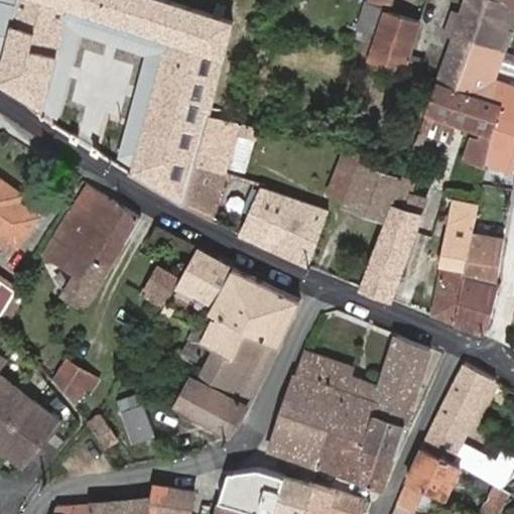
[(125,28),(132,0),(0,0),(0,67),(46,89),(67,8),(125,28)]
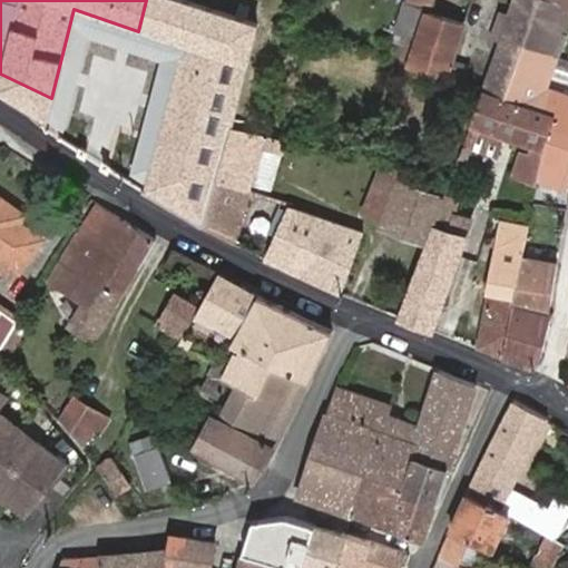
[(254,23),(177,0),(146,0),(138,31),(182,46),(167,101),(197,108),(204,86),(240,94),(254,23)]
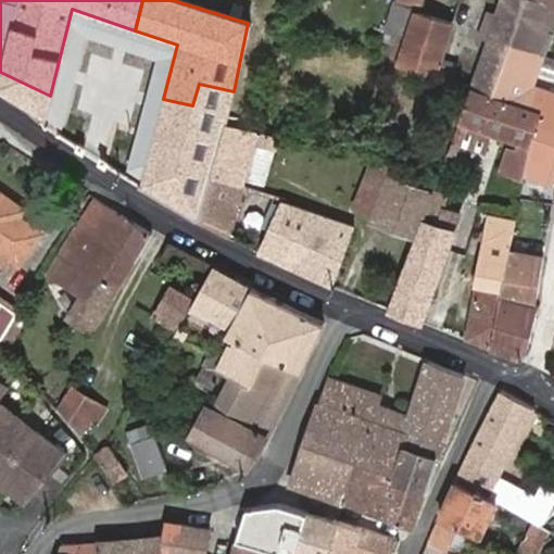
[(553,26),(553,0),(501,0),(496,16),(552,35),(553,26)]
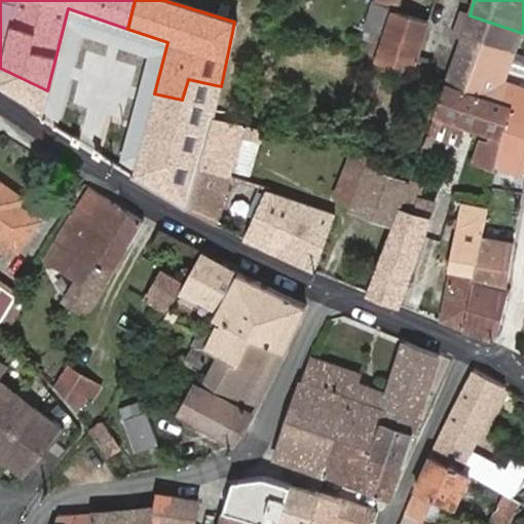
[(416,58),(426,24),(372,7),(364,34),(372,36),(383,40),(376,63),(411,74),(416,58)]
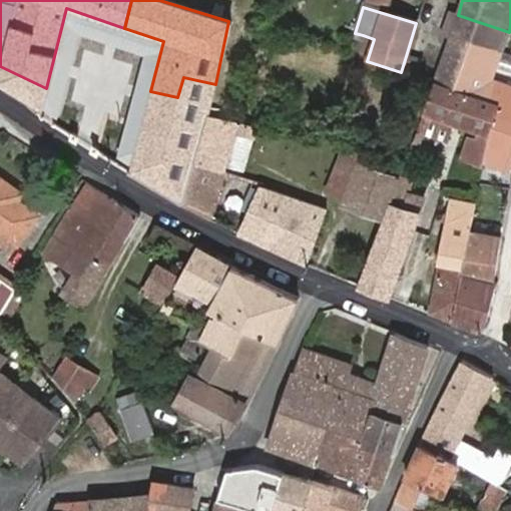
[(448,42),(458,15),(447,11),(438,38),(448,42)]
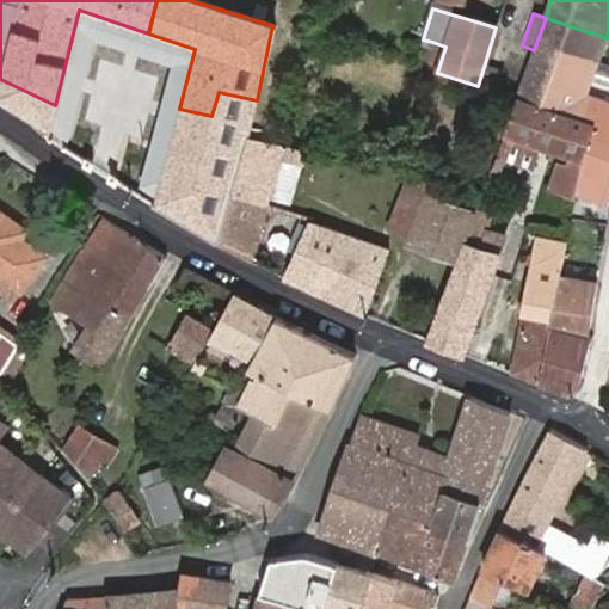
[(607,38),(546,18),(534,50),(517,99),(541,108),(560,50),(597,61),(607,38)]
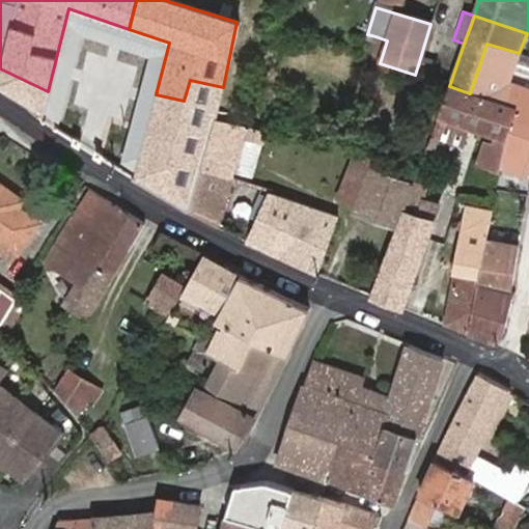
[(376,36),(368,59),(380,63),(387,40),(376,36)]
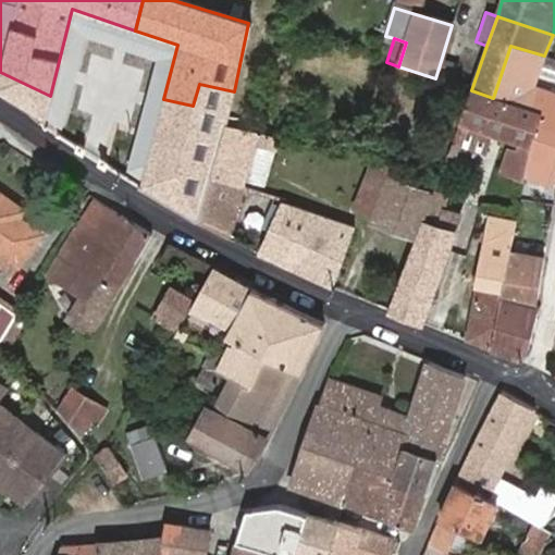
[(510,46),(493,98),(539,113),(531,147),(554,155),(554,94),(532,87),(544,56),(510,46)]
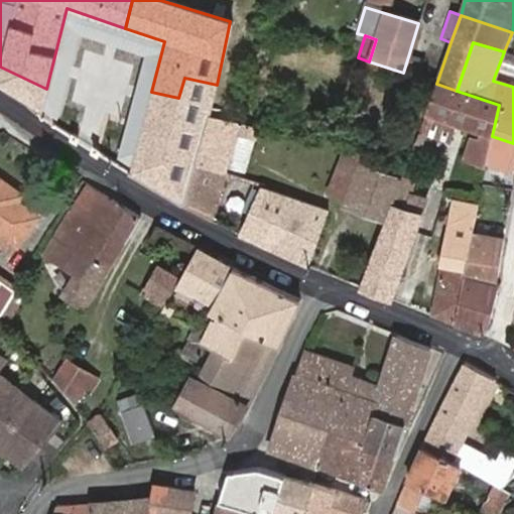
[(408,56),(403,73),(418,78),(423,61),(408,56)]
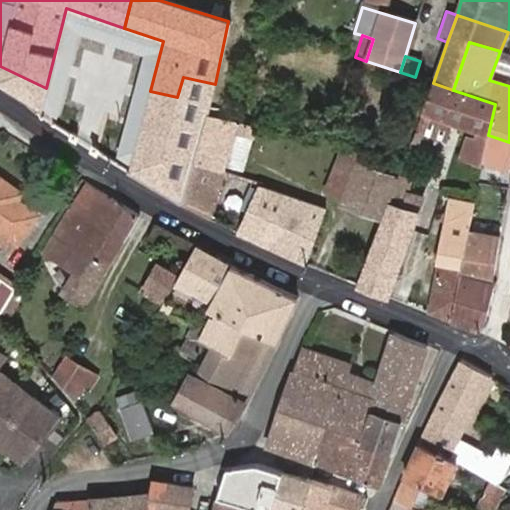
[(206,116),(215,84),(183,77),(177,97),(150,91),(147,104),(129,173),(180,203),(193,159),(206,116)]
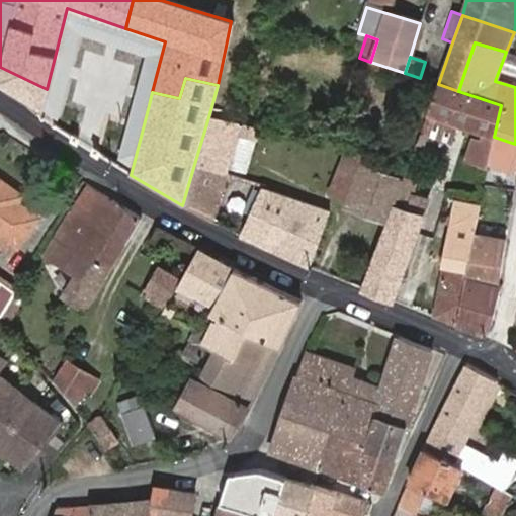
[(458,91),(438,84),(426,115),(457,125),(473,131),(494,137),(501,105),(458,91)]
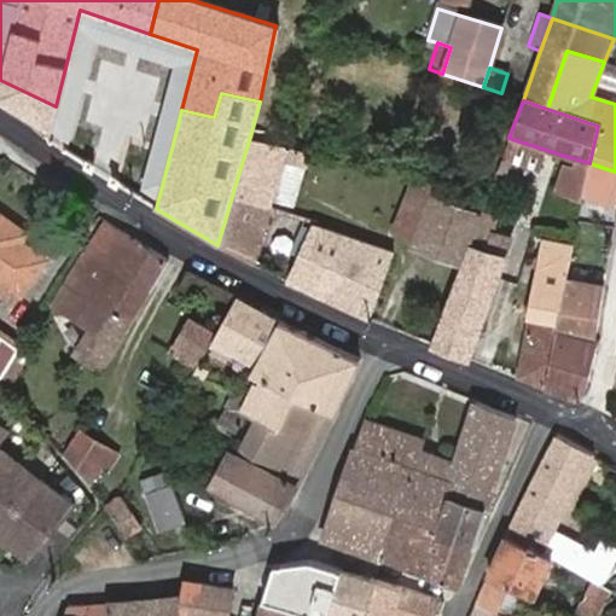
[(306,154),(249,140),(233,192),(271,207),(284,162),(303,167),(306,154)]
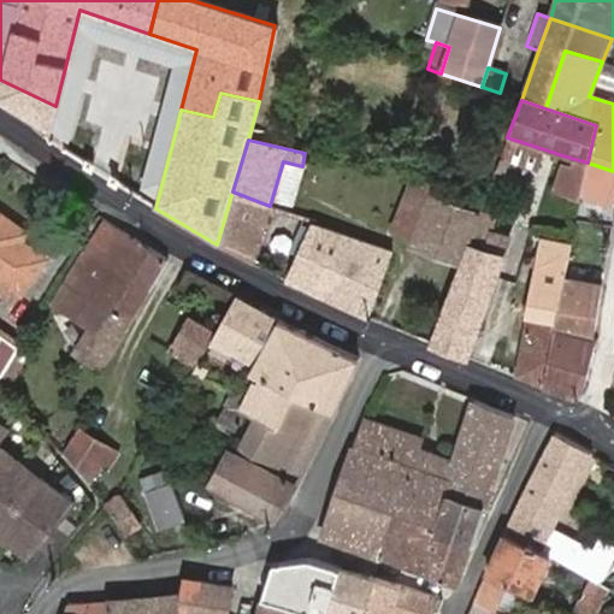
[(544,149),(513,140),(506,161),(537,171),(544,149)]
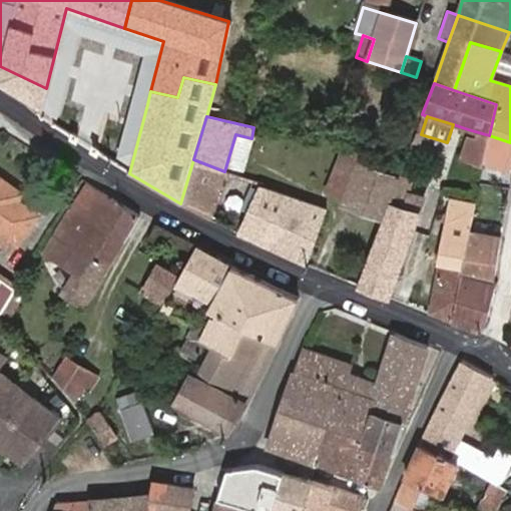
[(489,136),(468,129),(461,158),(482,164),(483,161),(489,136)]
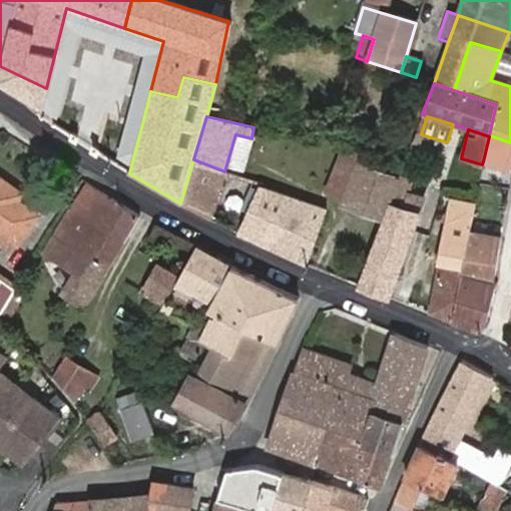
[(510,143),(489,136),(483,161),(510,170),(510,143)]
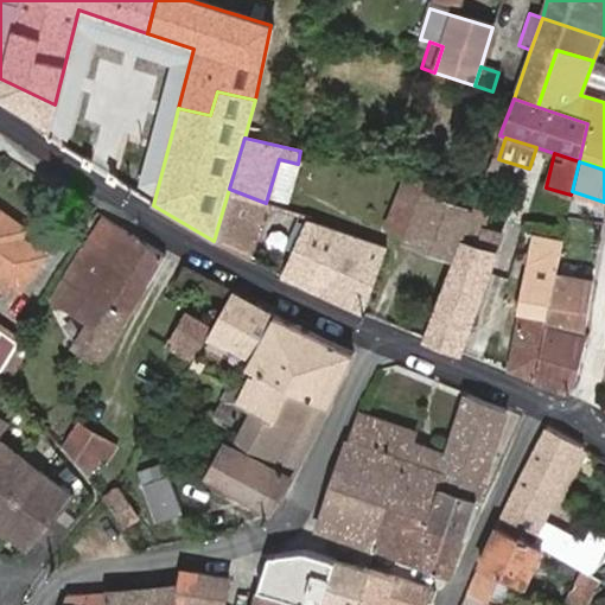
[(453,259),(459,242),(477,195),(406,177),(384,228),(414,244),(453,259)]
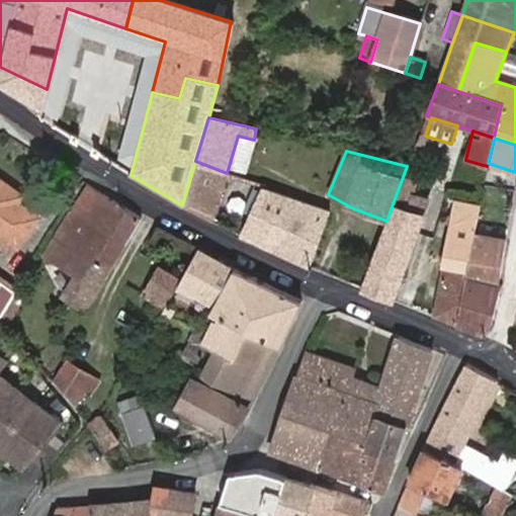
[(212,223),(227,173),(195,161),(182,205),(212,223)]
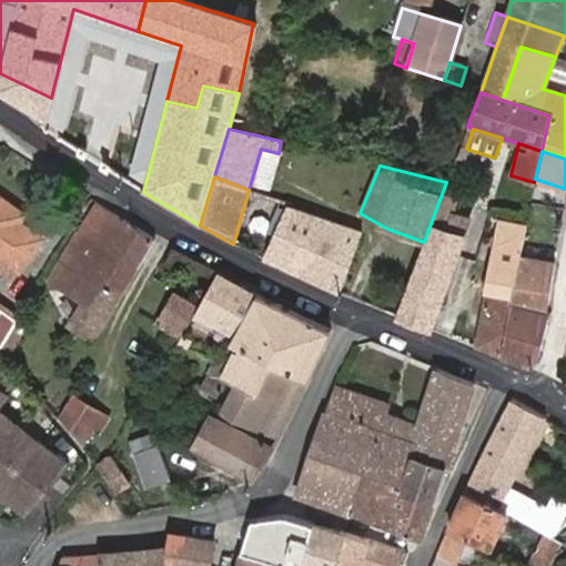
[(0,259),(13,269),(17,270),(39,239),(17,223),(21,215),(0,200),(0,259)]
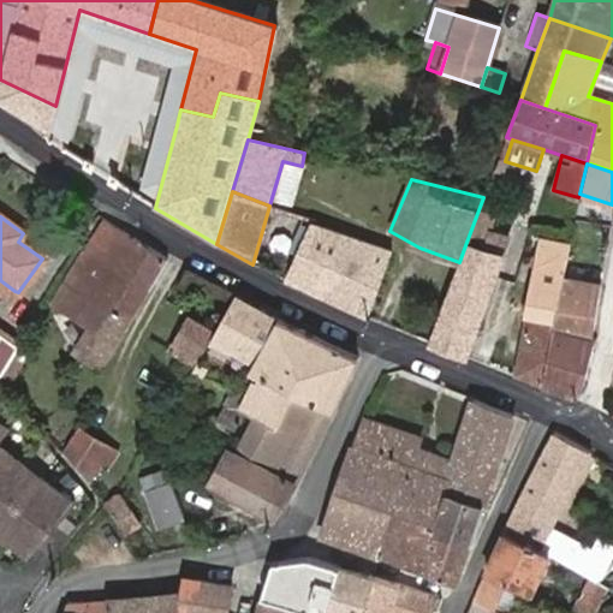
[(97,262),(147,291),(165,260),(101,220),(82,251),(97,262)]
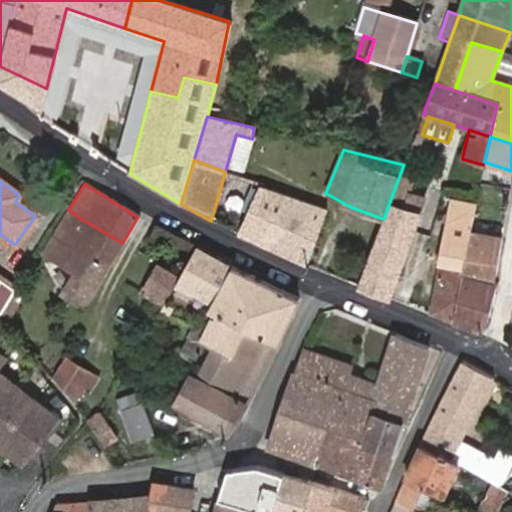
[(240,235),(306,264),(325,211),(263,188),(240,235)]
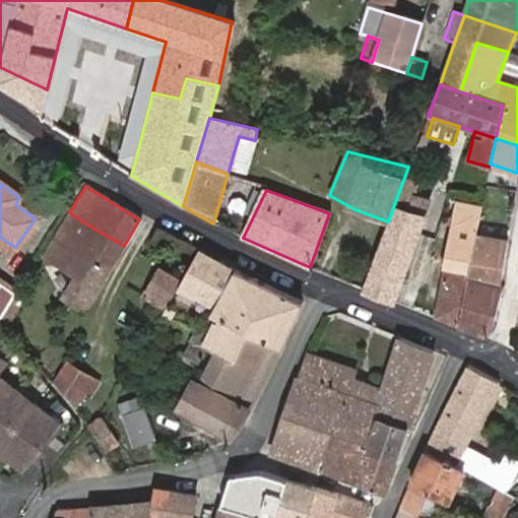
[(407,211),(393,207),(388,221),(418,233),(431,200),(413,196),(407,211)]
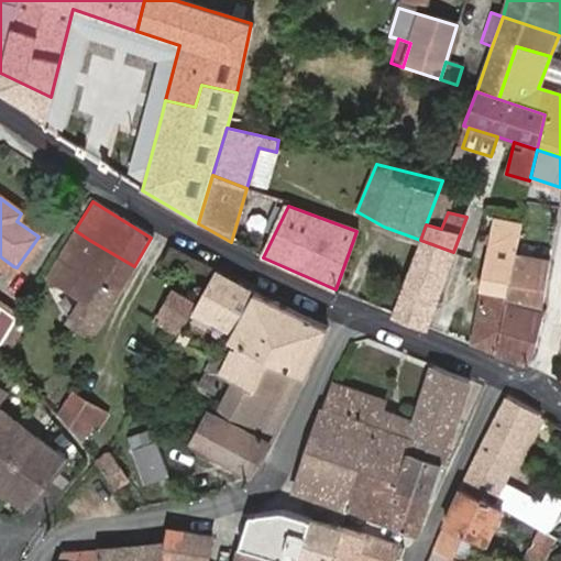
[(514,254),(519,226),(494,220),(488,250),(514,254)]
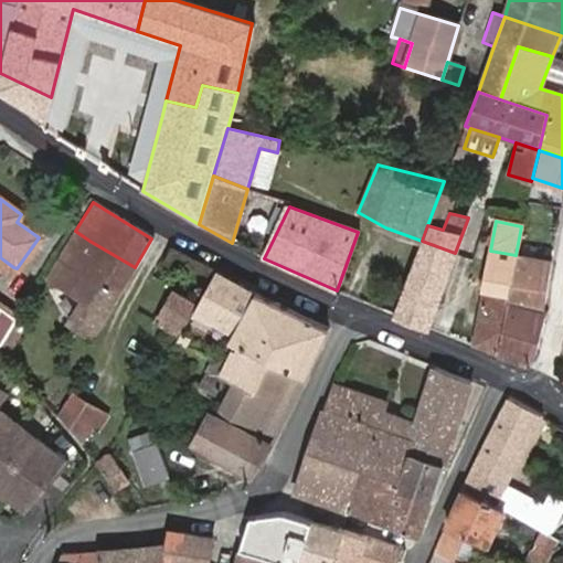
[(92,340),(115,299),(72,271),(89,241),(75,231),(46,282),(78,304),(65,324),(92,340)]
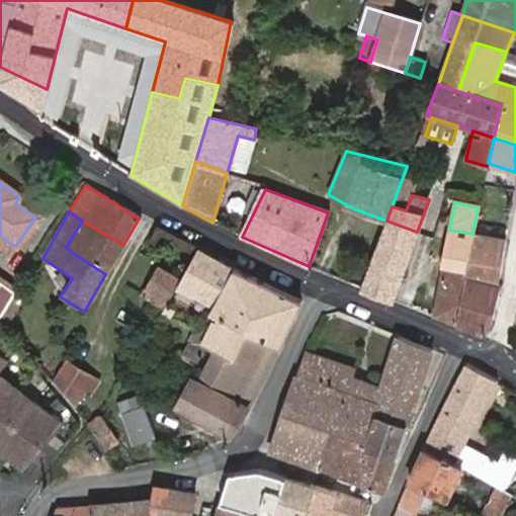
[(105,274),(123,245),(82,221),(66,248),(105,274)]
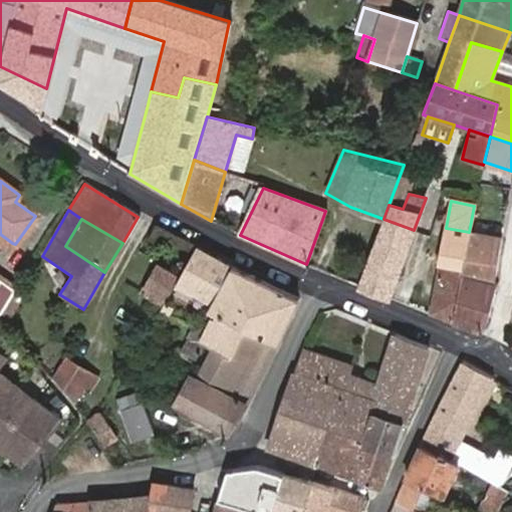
[(414,230),(384,219),(357,286),(388,298),(414,230)]
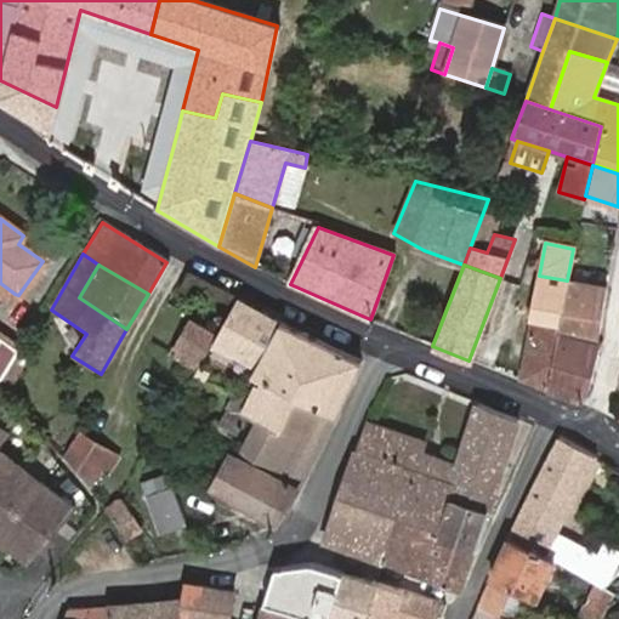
[(539,276),(518,380),(546,390),(557,331),(567,280),(539,276)]
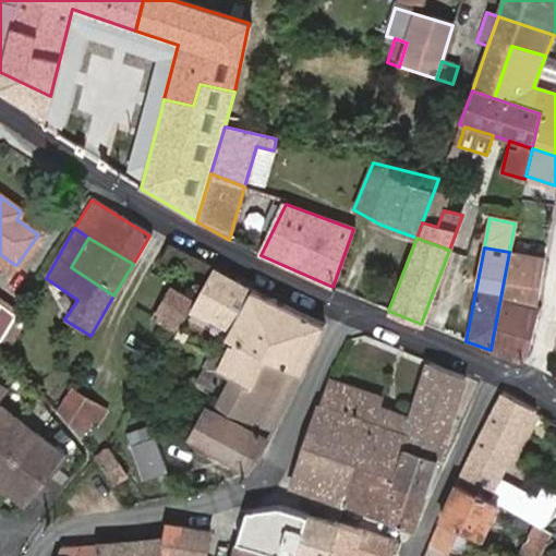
[(500,298),(534,311),(544,258),(509,252),(500,298)]
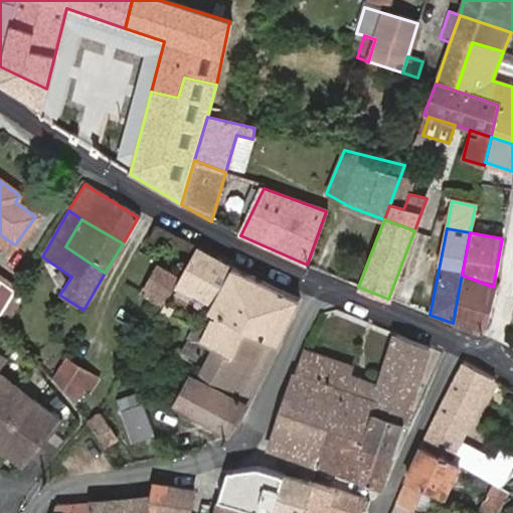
[(0,249),(5,253),(12,243),(0,234),(0,249)]
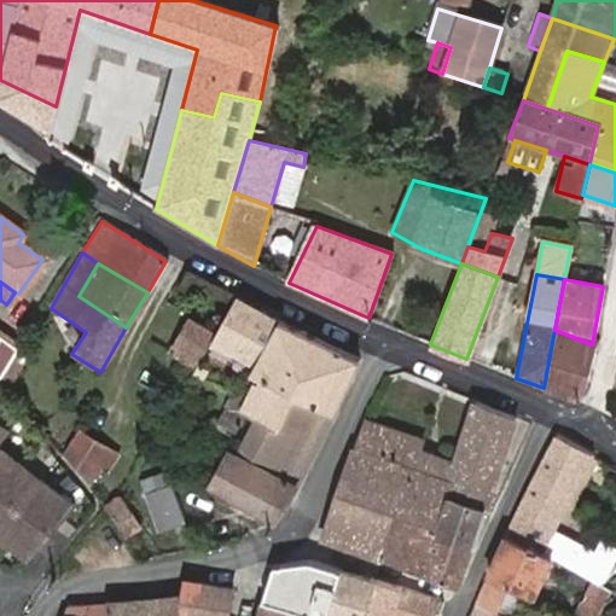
[(254,364),(277,323),(234,298),(211,338),(254,364)]
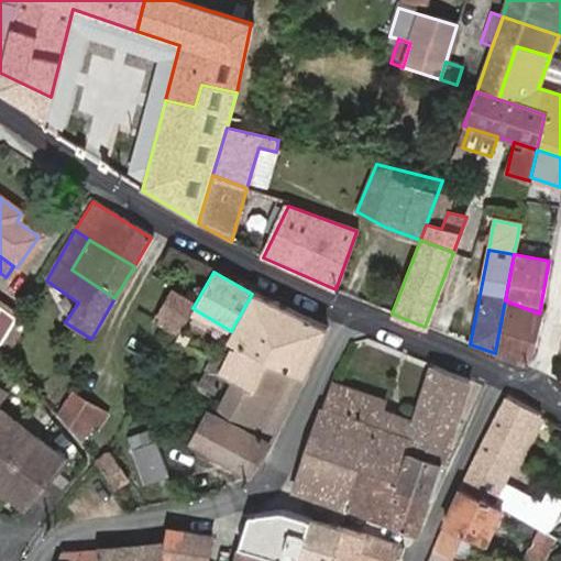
[(158,317),(178,329),(191,305),(173,294),(158,317)]
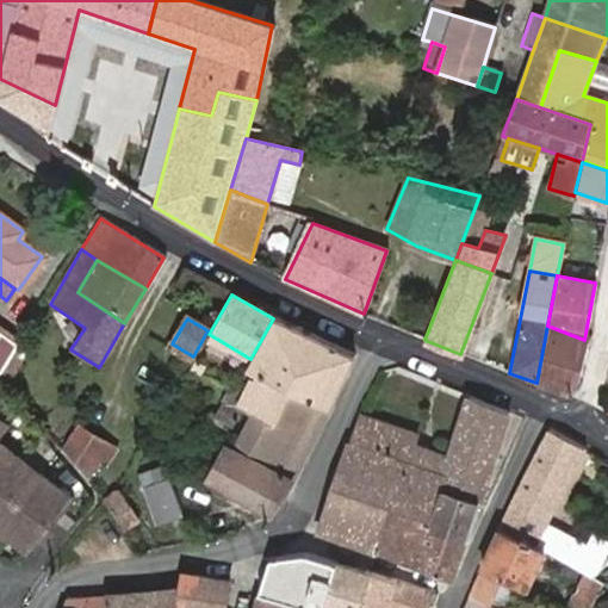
[(289,389),(327,405),(351,358),(273,318),(250,359),(224,405),(222,404),(212,422),(229,432),(242,410),(250,415),(252,413),(272,422),(289,389)]
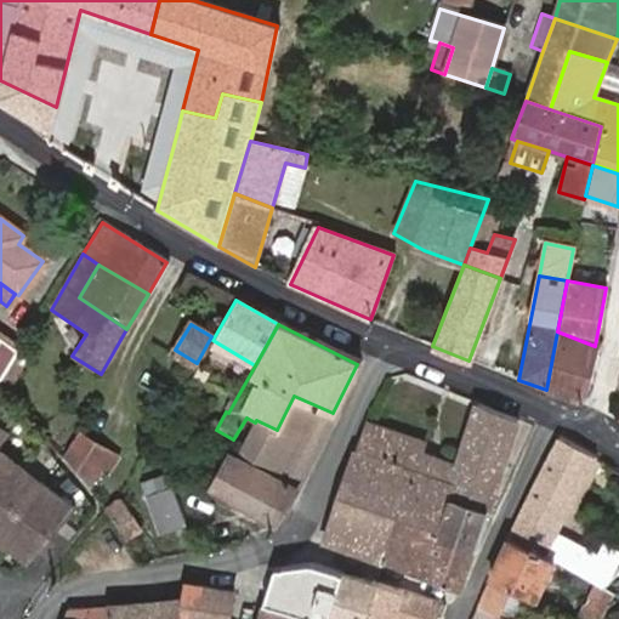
[(0,340),(15,350),(20,344),(0,330),(0,340)]
